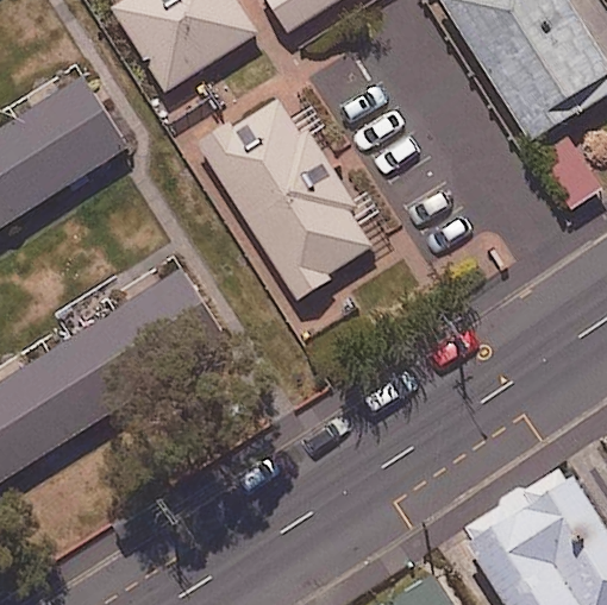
[(257,33),(236,0),(121,0),(112,6),(164,90),(257,33)]
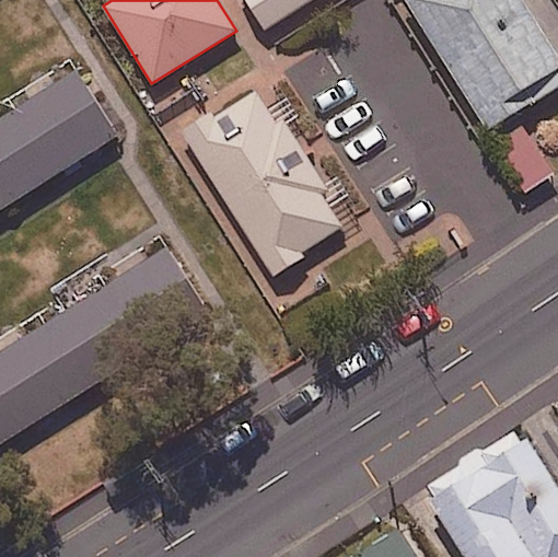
[(310,0),(246,0),(265,30),(310,0)]
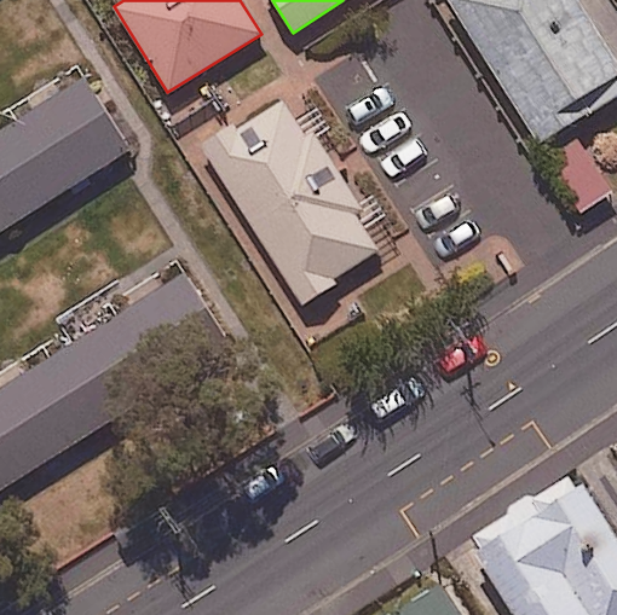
[(616,65),(575,0),(447,0),(540,149),(616,99),(616,65)]
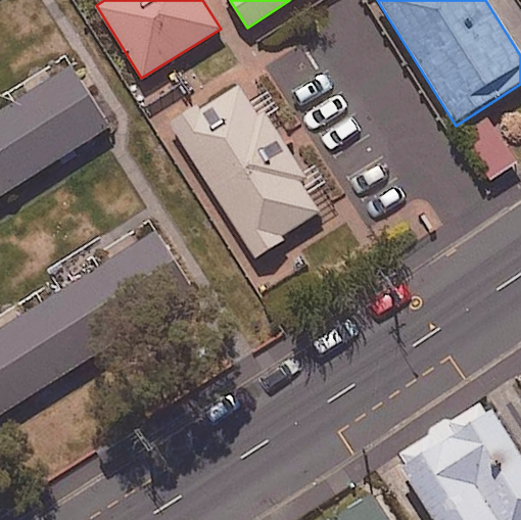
[(0,196),(114,125),(75,61),(0,107),(0,196)]
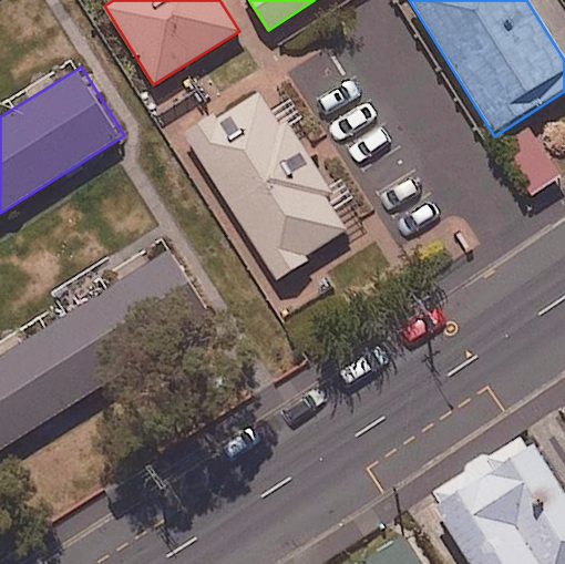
[(331,192),(268,93),(244,110),(237,100),(180,136),(270,278),(366,217),(343,183),(331,192)]
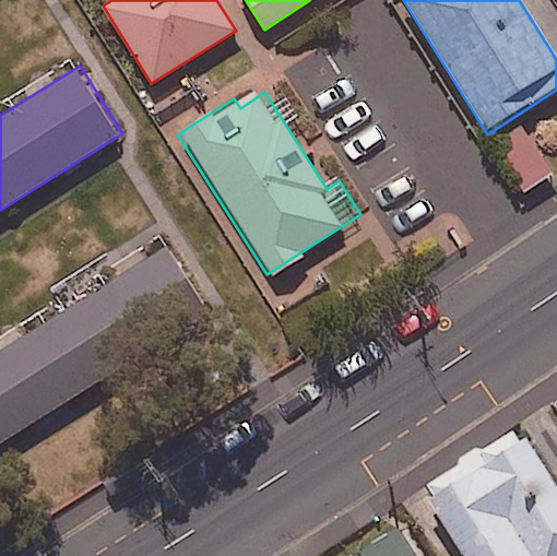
[(552,176),(523,128),(495,144),(523,192),(552,176)]
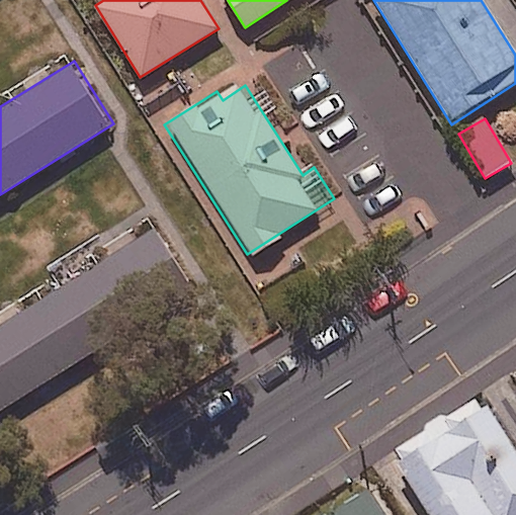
[(0,416),(198,285),(156,222),(0,324),(0,416)]
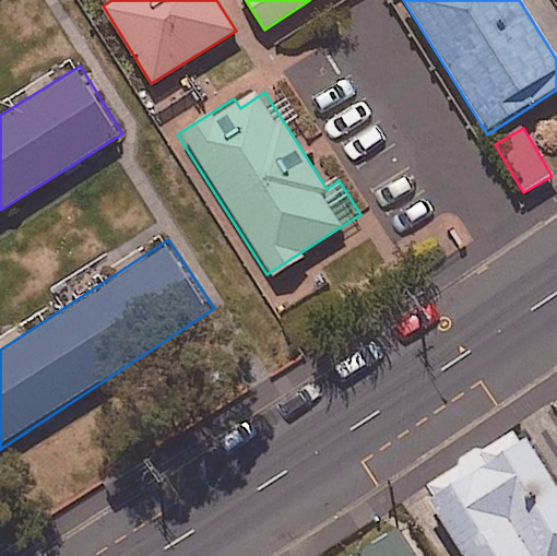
[(556,488),(520,429),(418,493),(458,555),(556,555),(556,488)]
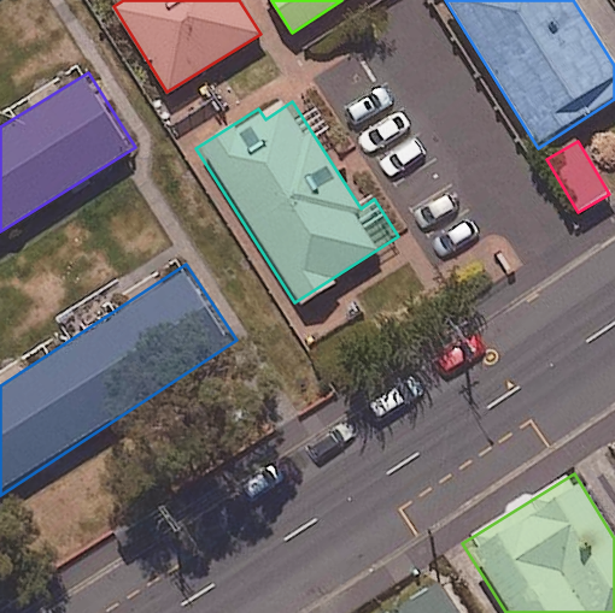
[(455,612),(437,583),(388,612),(455,612)]
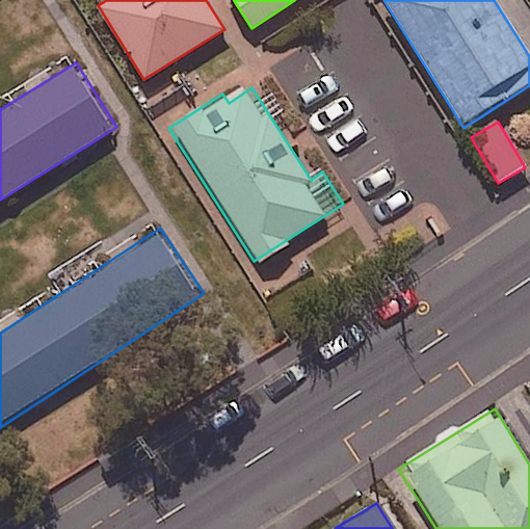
All buildings are outlined.
